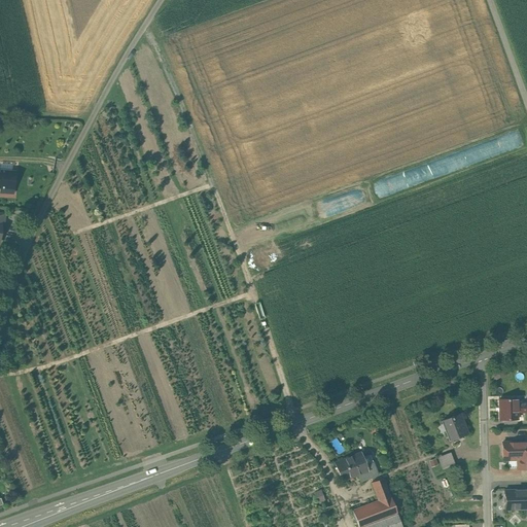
[(13,171),(0,169),(0,187),(4,188),(4,192),(12,194),(13,171)]
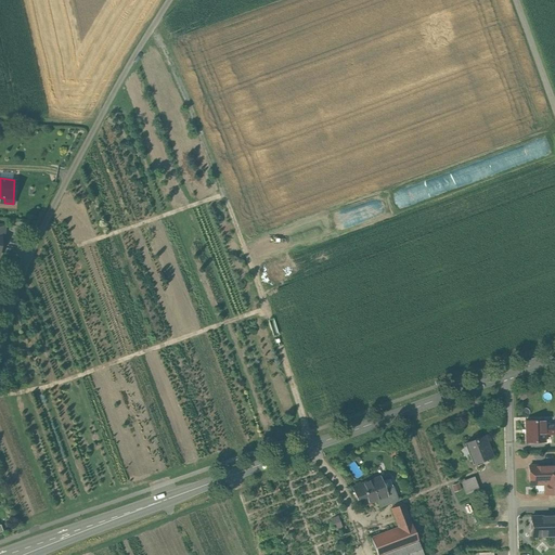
[(543,420),(525,421),(526,442),(544,441),(544,435),(543,425),(543,420)]
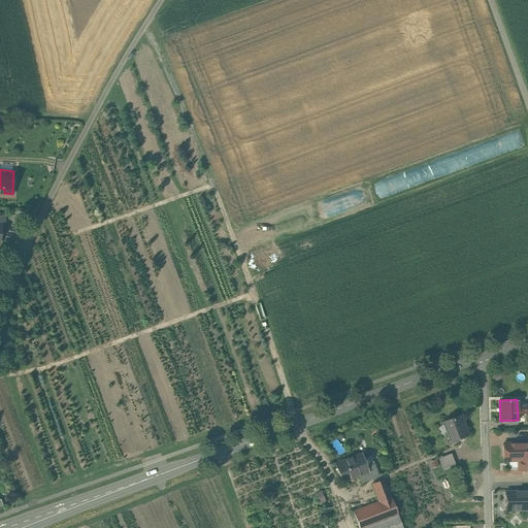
[(527,403),(517,404),(518,414),(527,413),(527,403)]
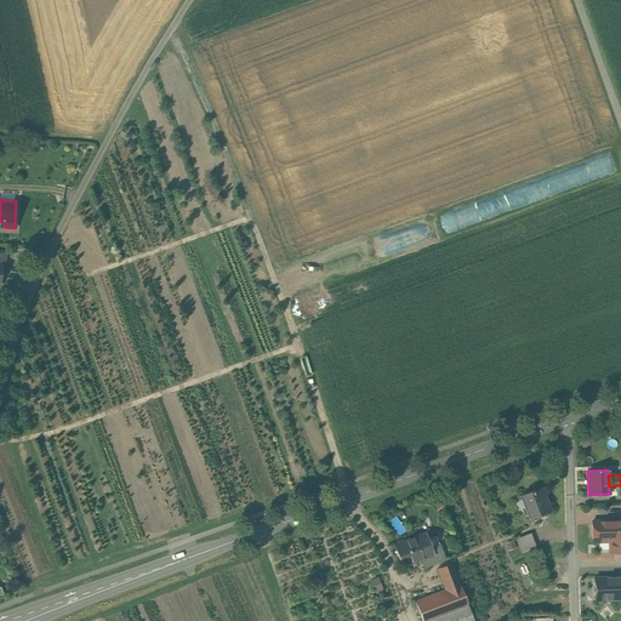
[(550,511),(541,488),(522,495),(530,518),(550,511)]
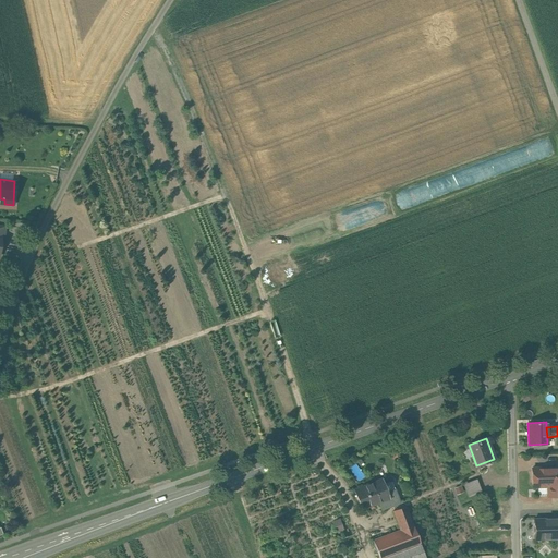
[(557,466),(531,469),(532,486),(547,486),(557,485),(557,466)]
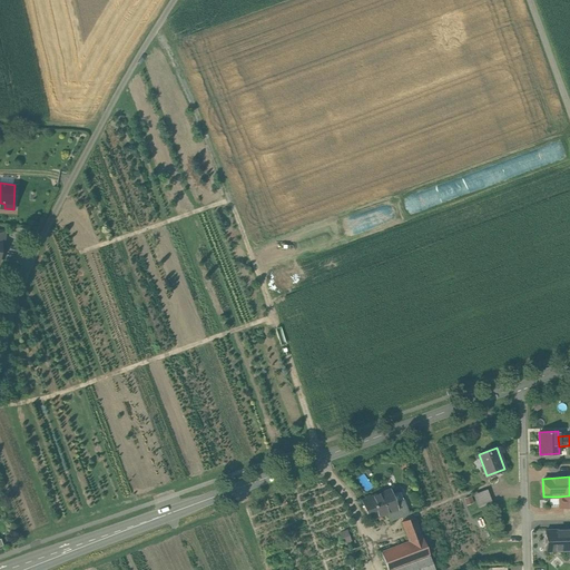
[(490,488),(475,492),(480,507),(494,502),(490,488)]
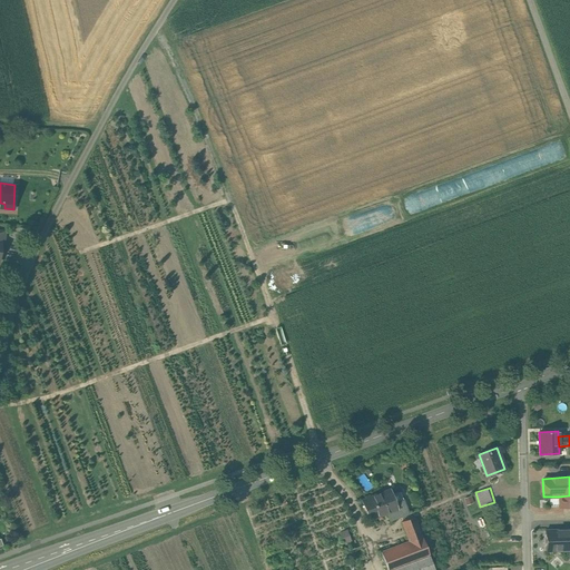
[(369,520),(387,513),(396,509),(394,503),(390,489),(371,497),(369,494),(364,497),(364,499),(361,500),(369,520)]
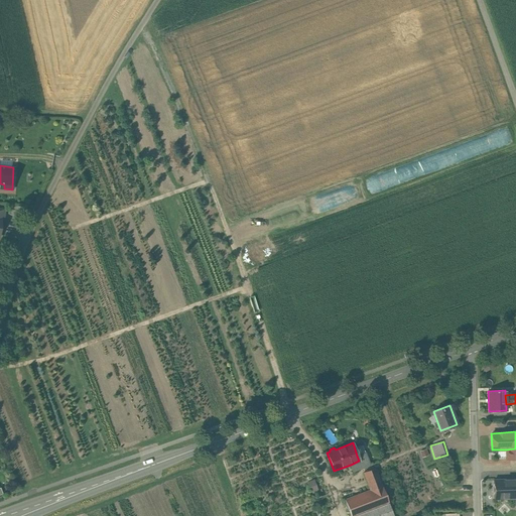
[(515,458),(515,448),(506,449),(506,459),(515,458)]
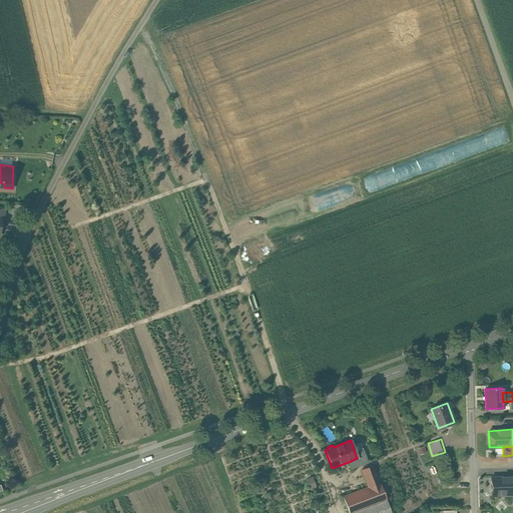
[(357,458),(349,462),(351,468),(367,462),(363,450),(355,453),(357,458)]
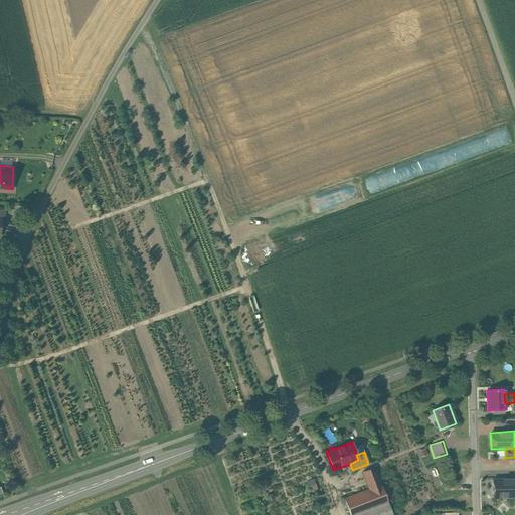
[(363,471),(369,489),(381,485),(374,467),(363,471)]
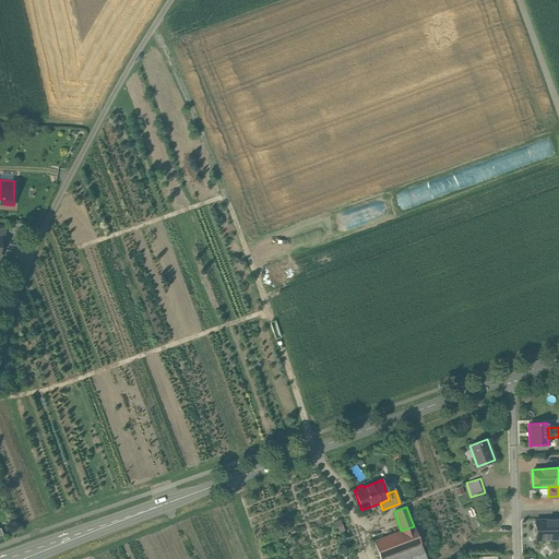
[(558,519),(534,520),(535,540),(558,538),(558,519)]
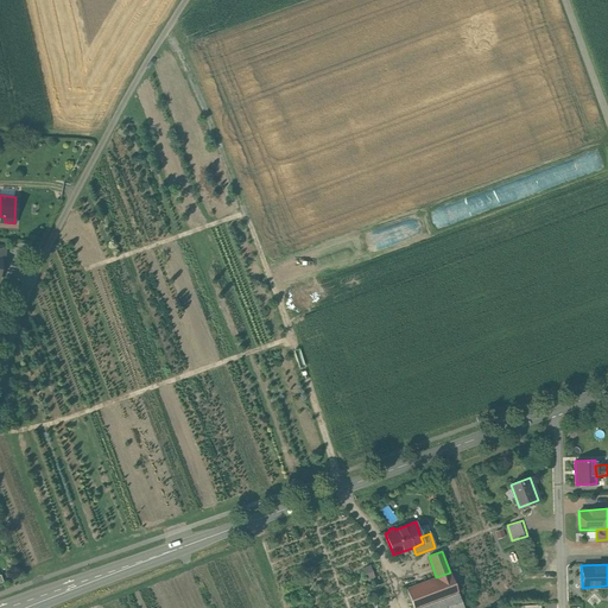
[(450,572),(436,577),(406,589),(413,607),(463,607),(450,572)]
